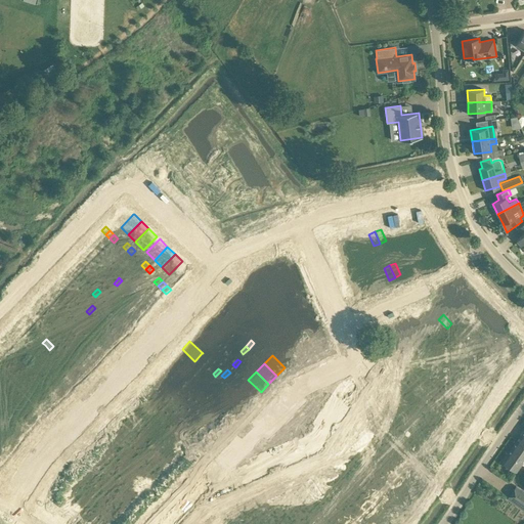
[(221,376),(216,381),(219,384),(224,378),(221,376)]
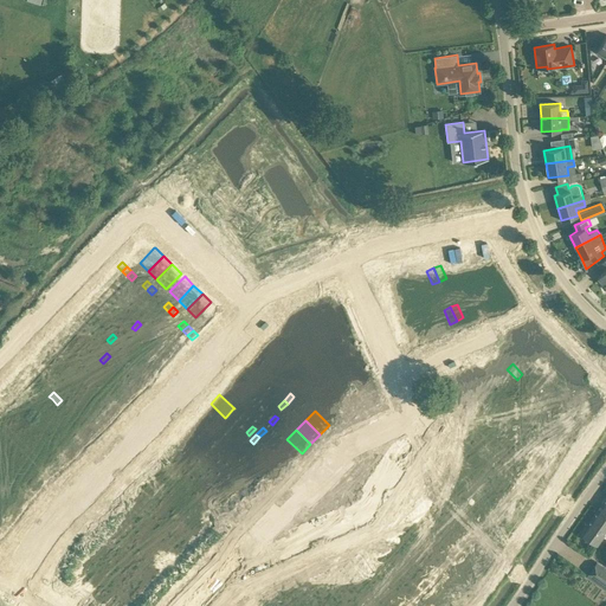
[(240,438),(234,444),(238,447),(242,443),(244,440),(240,438)]
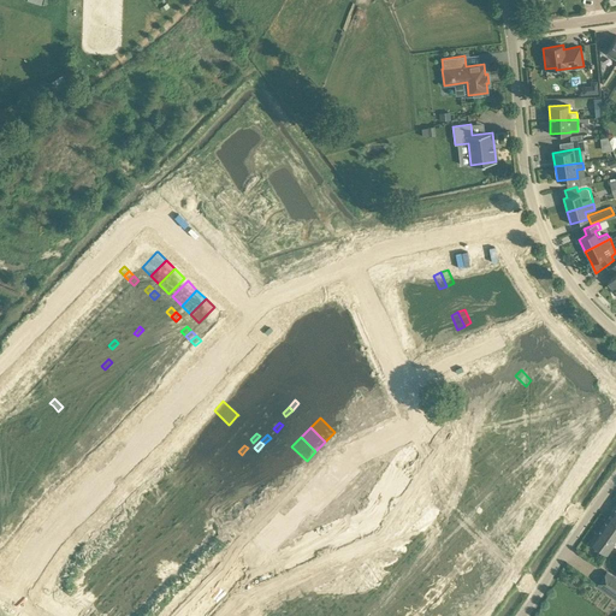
[(242,455),(240,457),(243,460),(249,454),(246,450),(242,455)]
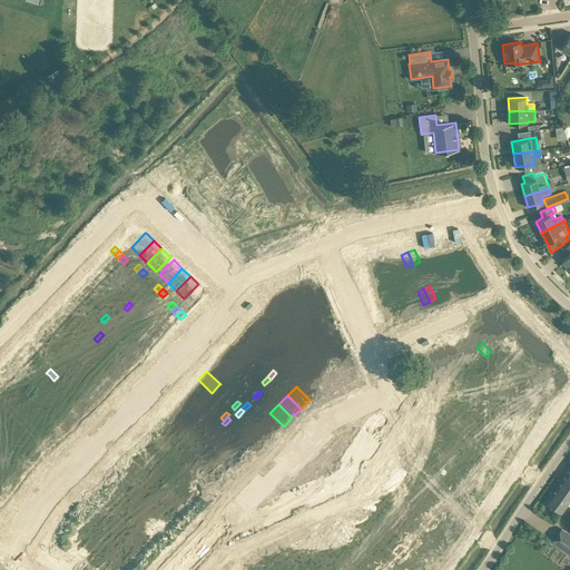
[(267,416),(258,425),(272,439),(281,430),(267,416)]
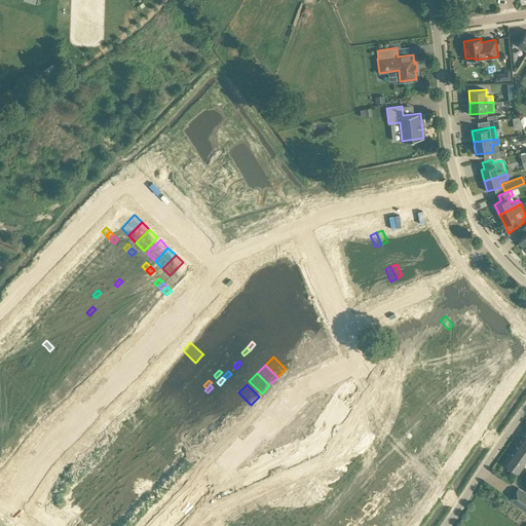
[(238,392),(230,400),(243,412),(251,405),(238,392)]
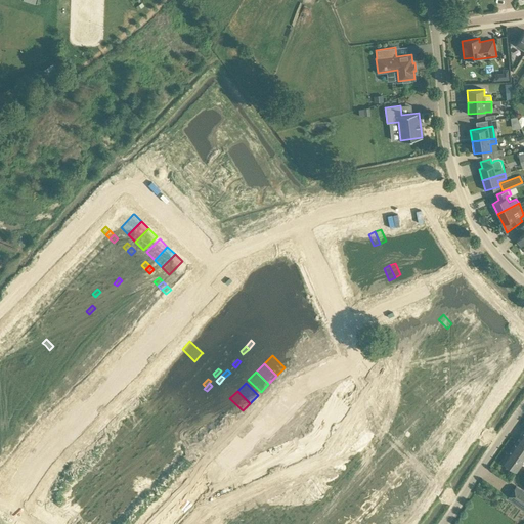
[(229,398),(222,406),(234,419),(243,410),(229,398)]
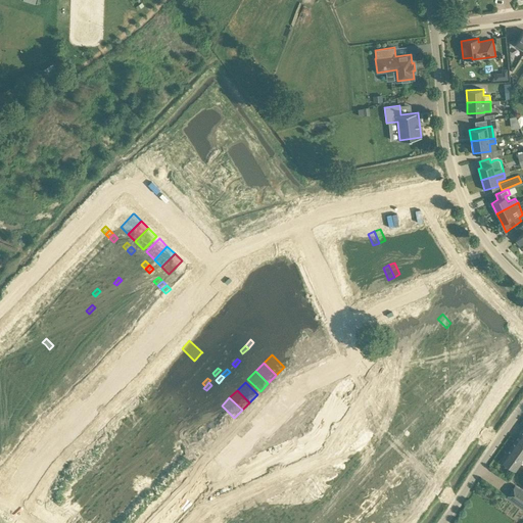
[(115,417),(107,425),(120,436),(128,429),(115,417)]
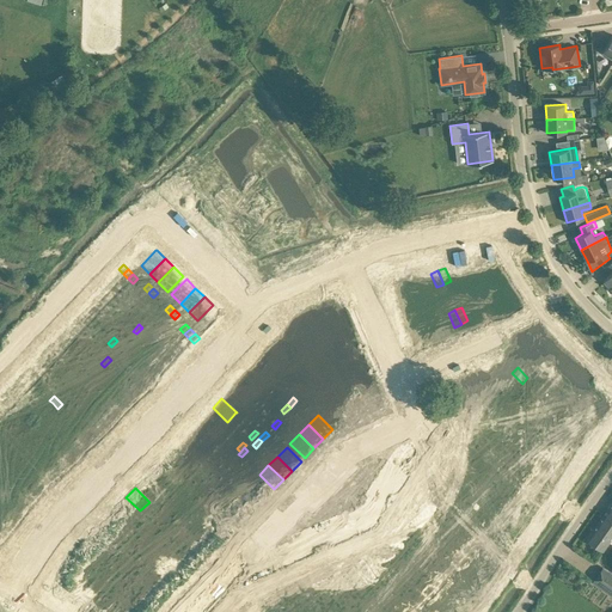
[(126,497),(116,507),(132,521),(140,510),(126,497)]
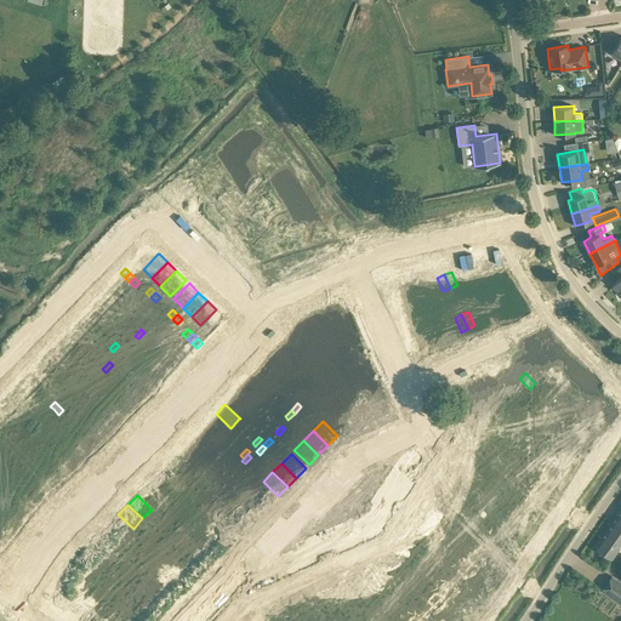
[(115,517),(106,527),(120,541),(130,531),(115,517)]
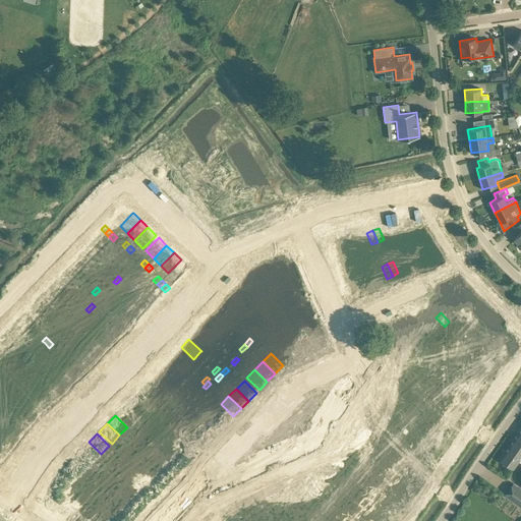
[(0,471),(9,457),(0,451),(0,448),(6,440),(0,436),(0,471)]
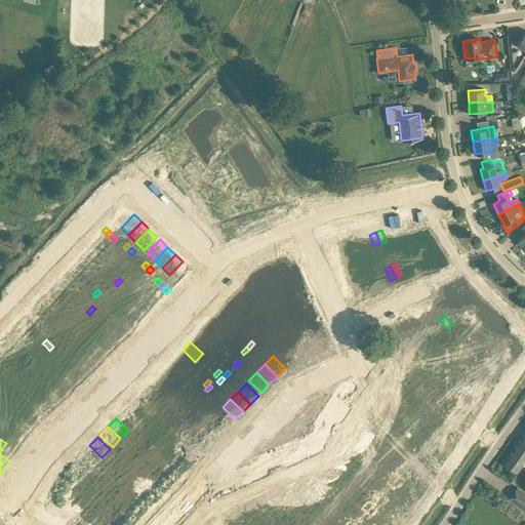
[(524,446),(518,441),(502,462),(518,473),(524,461),(524,446)]
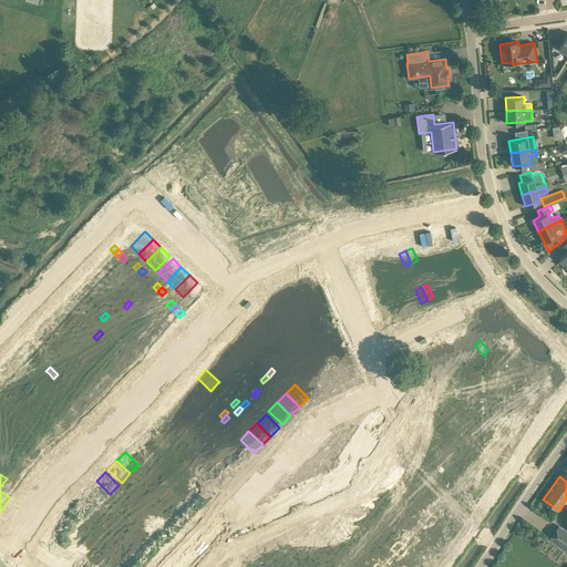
[(96,481),(88,490),(102,503),(110,494),(96,481)]
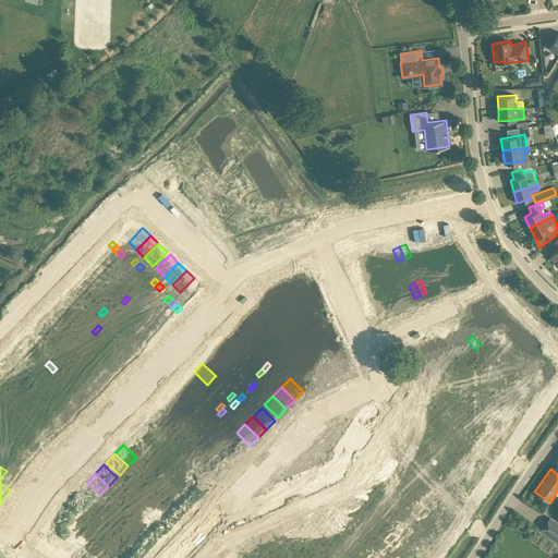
[(147,473),(142,480),(145,483),(150,476),(147,473)]
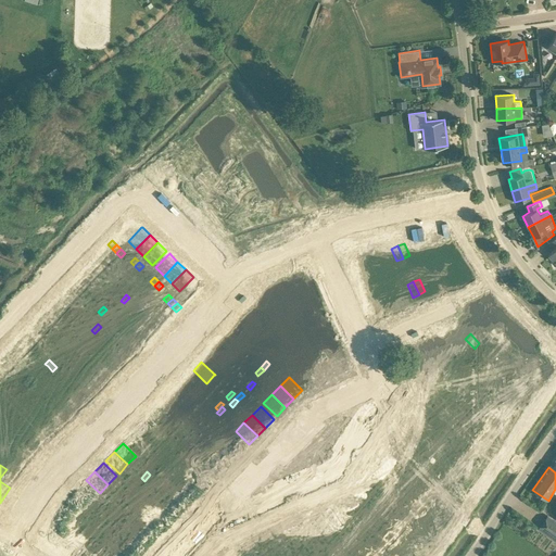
[(141,478),(136,483),(139,487),(144,481),(141,478)]
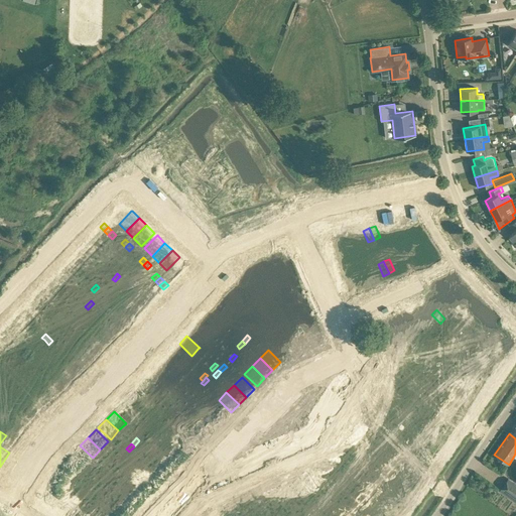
[(118,457),(113,462),(116,465),(121,460),(118,457)]
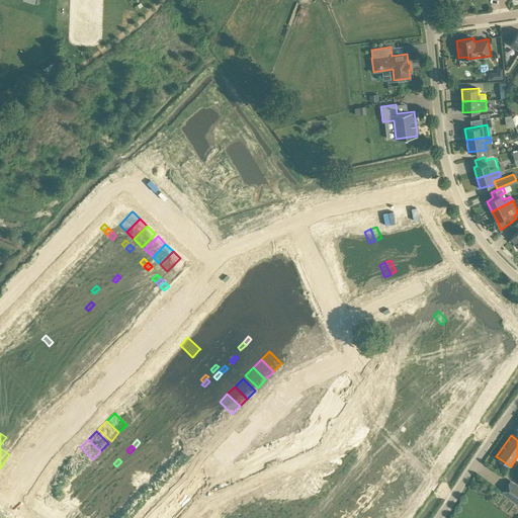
[(113,463),(108,469),(111,472),(116,466),(113,463)]
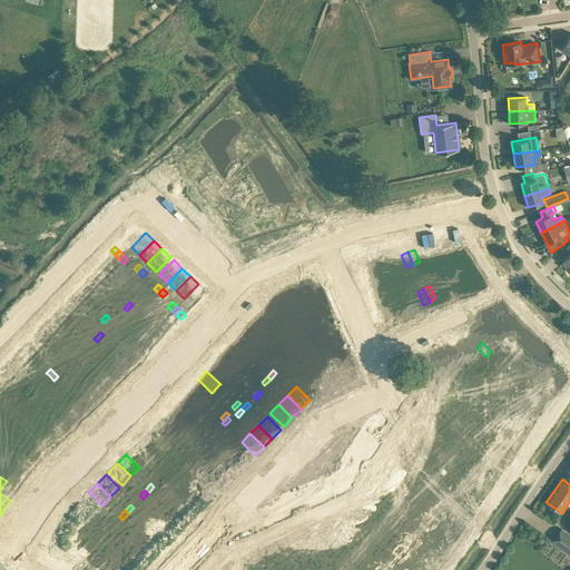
[(551,542),(569,554),(569,536),(560,529),(557,531),(552,539),(551,542)]
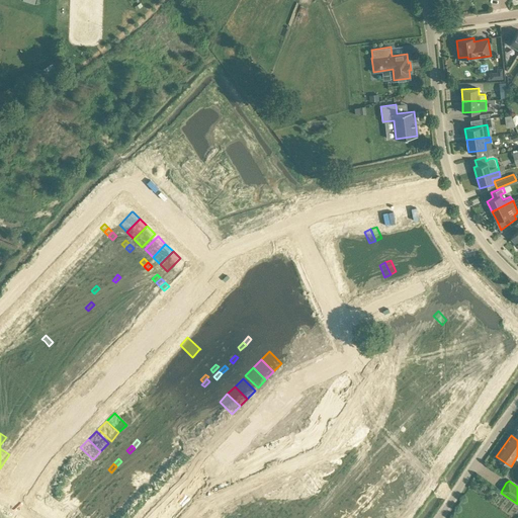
[(259,486),(249,491),(256,506),(266,502),(259,486)]
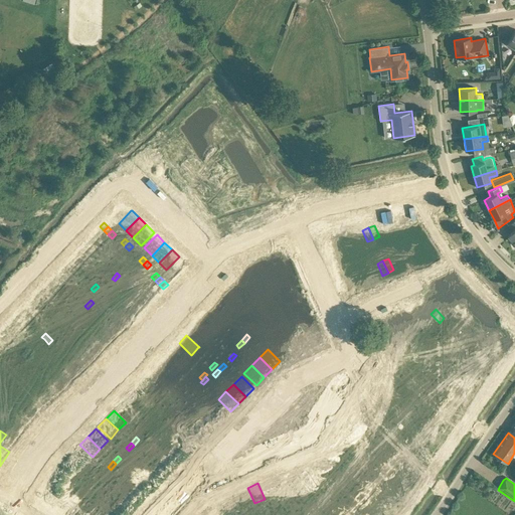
[(247,488),(237,492),(244,508),(254,503),(247,488)]
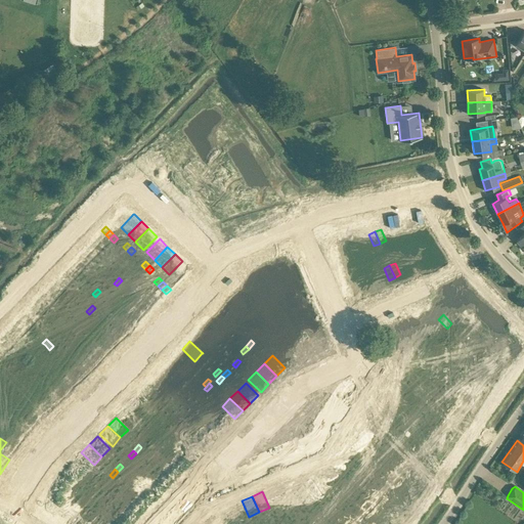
[(238,503),(228,507),(234,523),(246,518),(238,503)]
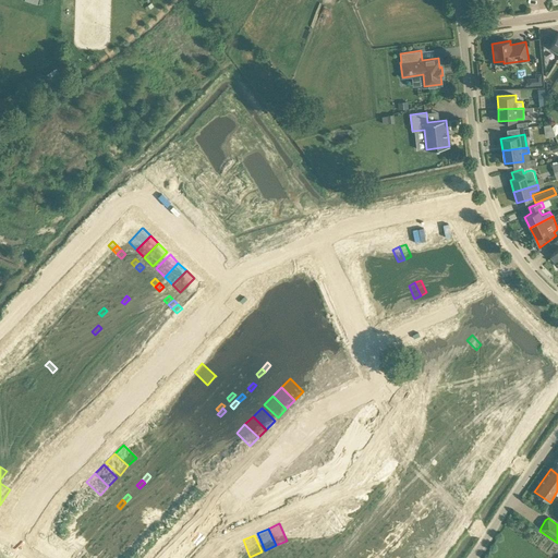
[(243,540),(232,544),(238,557),(246,557),(250,557),(243,540)]
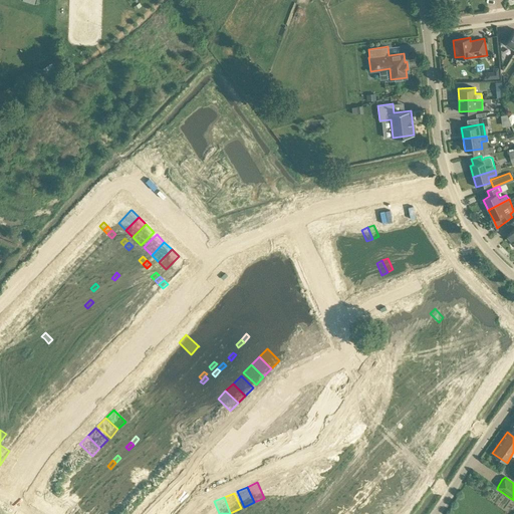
[(84,500),(74,513),(90,513),(97,513),(102,507),(96,503),(94,507),(84,500)]
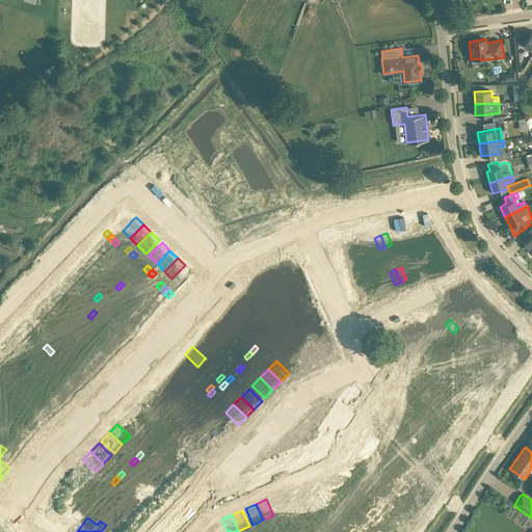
[(213,531),(227,531),(221,519),(210,524),(213,531)]
